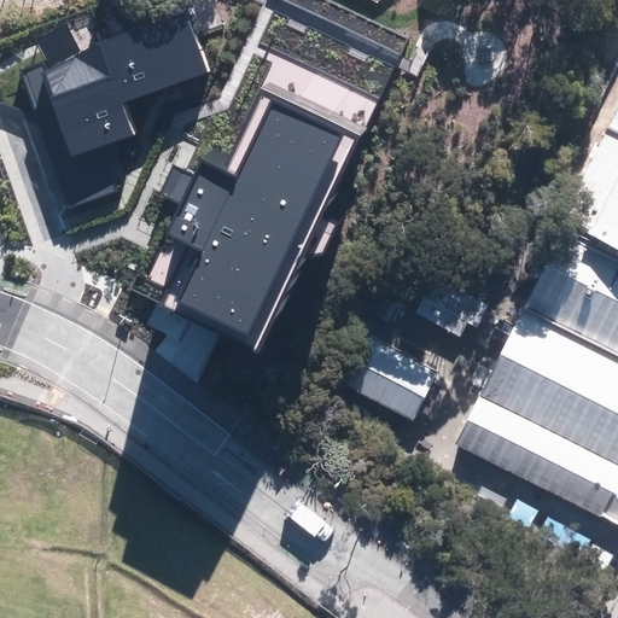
[(215,0),(100,41),(81,52),(66,25),(34,41),(46,62),(21,70),(66,204),(129,184),(115,141),(135,134),(124,100),(207,73),(193,34),(223,24),(215,0)]
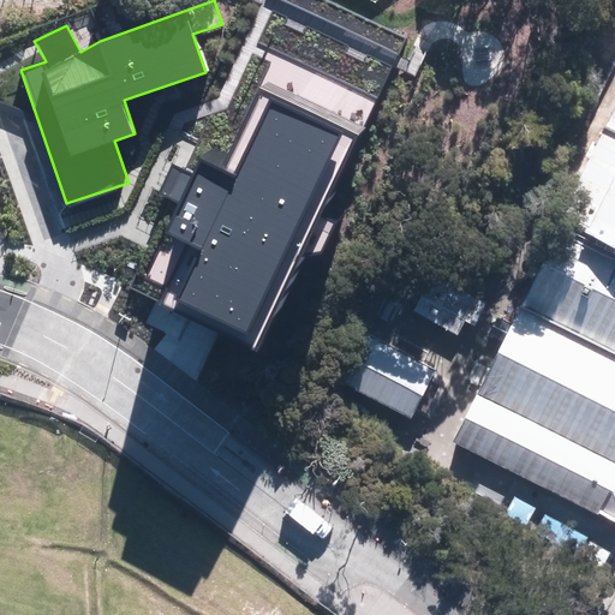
[(210,326),(255,347),(357,135),(260,89),(222,167),(202,157),(193,175),(173,166),(161,192),(183,203),(167,234),(189,244),(161,303),(210,326)]
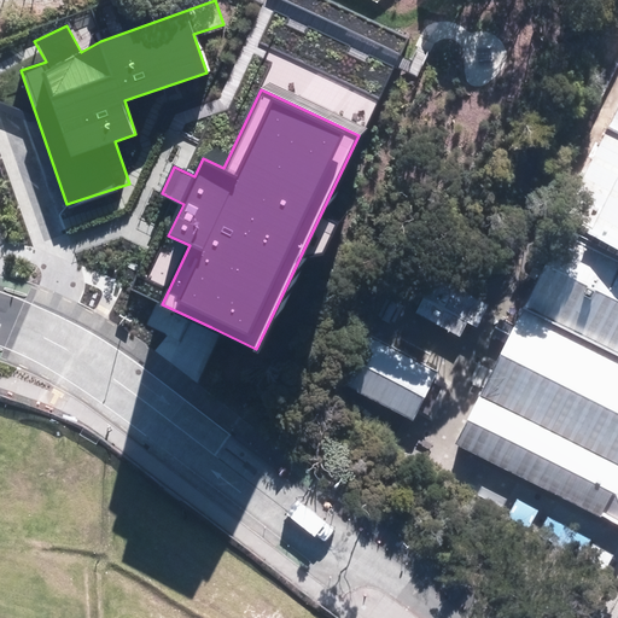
[(617,231),(617,136),(579,211),(617,231)]
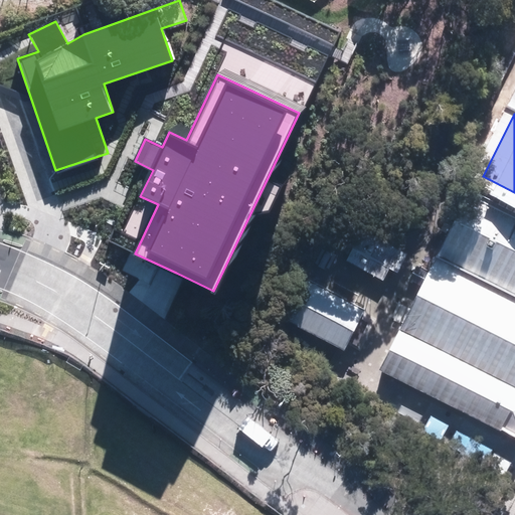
[(514,192),(483,176),(445,252),(514,288),(514,192)]
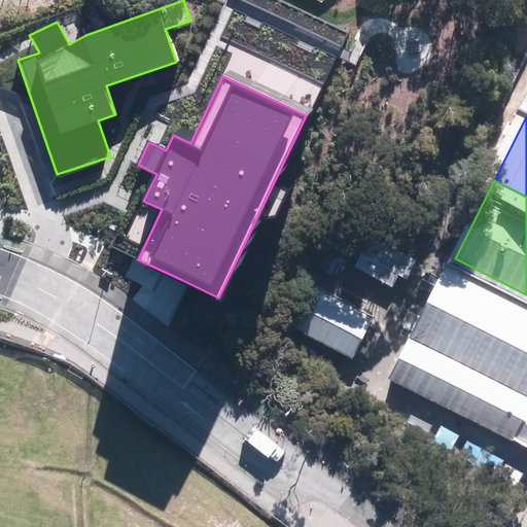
[(419,256),(371,235),(355,268),(396,286),(401,274),(410,278),(419,256)]
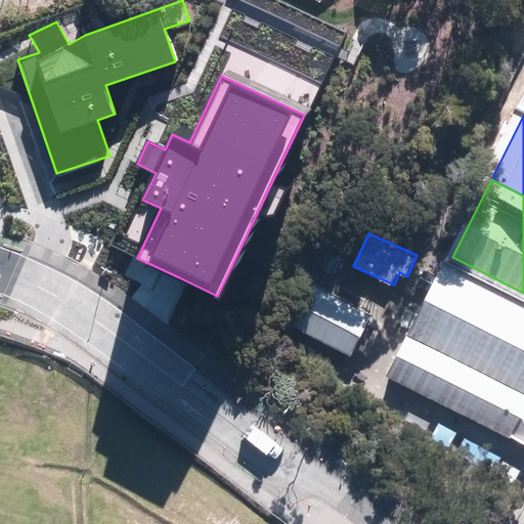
[(523,293),(452,257),(392,374),(523,438),(523,293)]
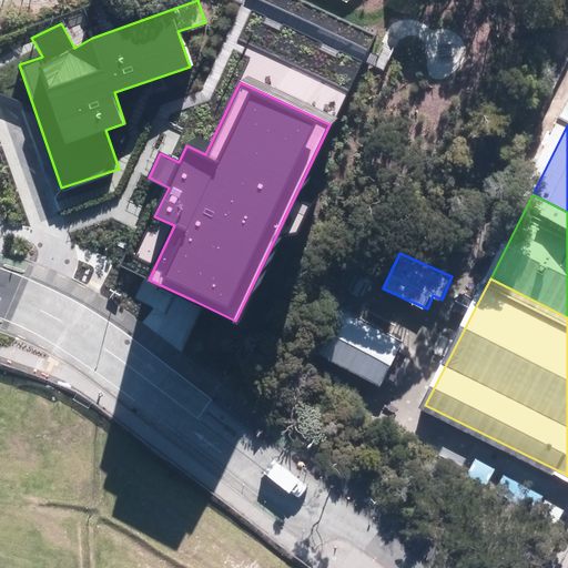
[(347,304),(322,351),(388,387),(414,340),(347,304)]
